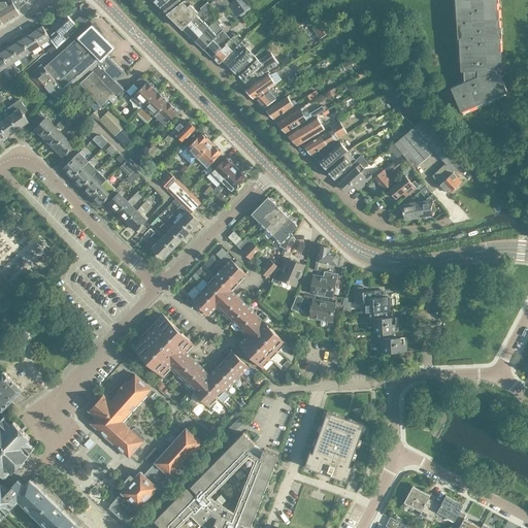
[(153,0),(167,13),(182,1),(184,0),(186,0),(188,2),(189,0),(153,0)]
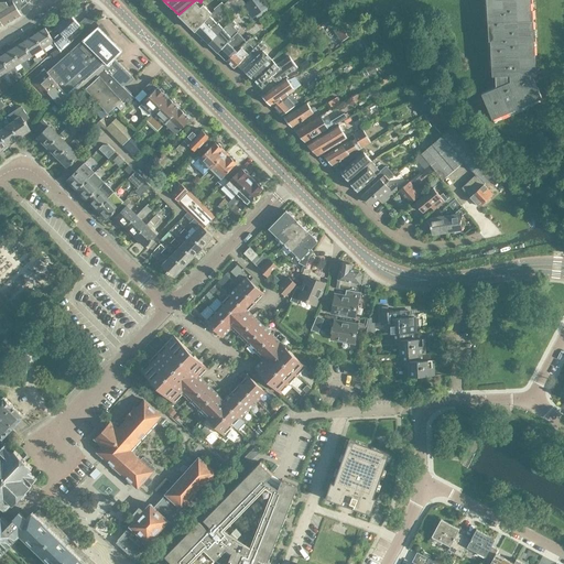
[(249,0),(246,3),(256,18),(269,8),(262,0),(249,0)]
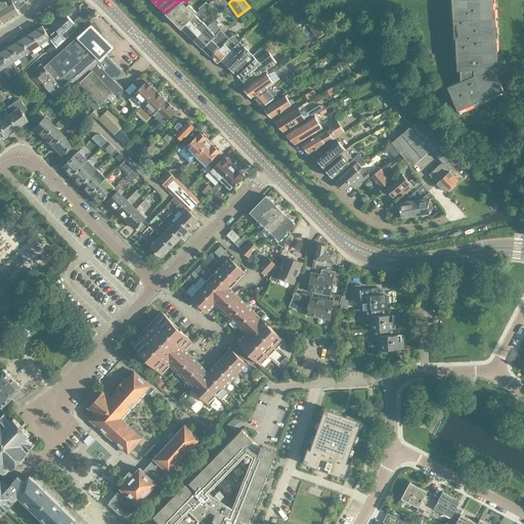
[(451,0),(454,38),(455,38),(457,70),(461,70),(461,81),(447,86),(457,110),(504,90),(495,72),(495,68),(498,68),(495,8),(493,8),(492,0),(451,0)]
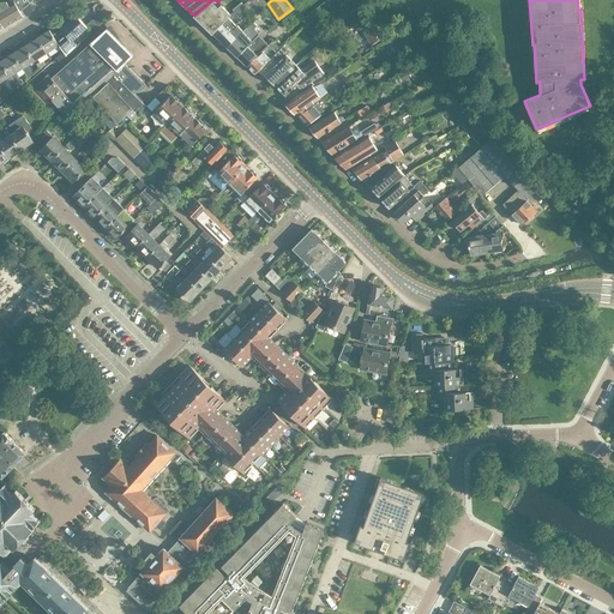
[(0,20),(4,28),(23,16),(22,13),(14,1),(10,4),(7,5),(5,2),(0,5),(0,4),(0,20)]
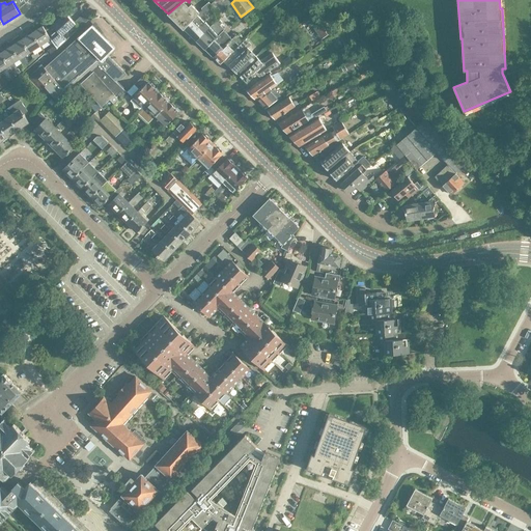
[(172,18),(184,29),(197,16),(199,12),(198,11),(191,4),(188,6),(183,1),(168,14),(172,18)]
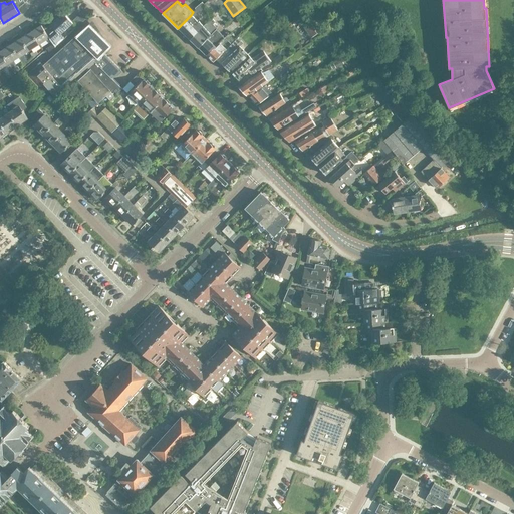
[(53,44),(55,47),(59,43),(64,38),(60,34),(73,23),(63,12),(50,23),(52,24),(48,26),(45,29),(49,37),(53,43),(53,44)]
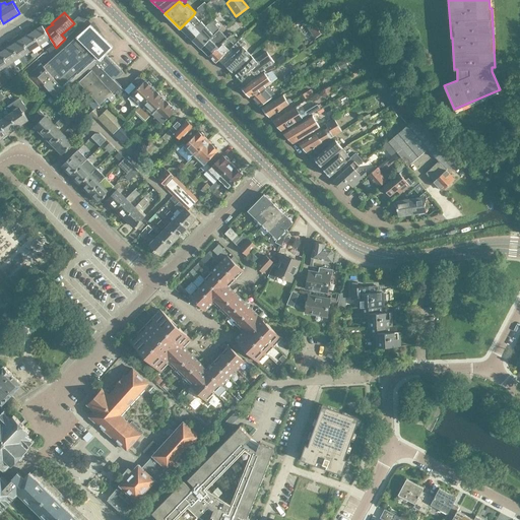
[(78,23),(87,16),(83,12),(75,18),(78,23)]
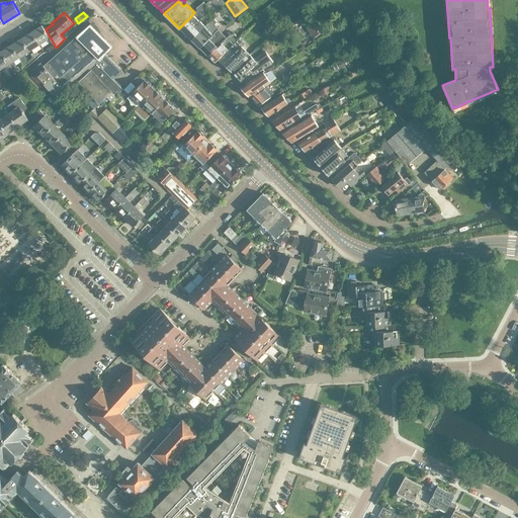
[(304,20),(315,35),(324,29),(313,14),(304,20)]
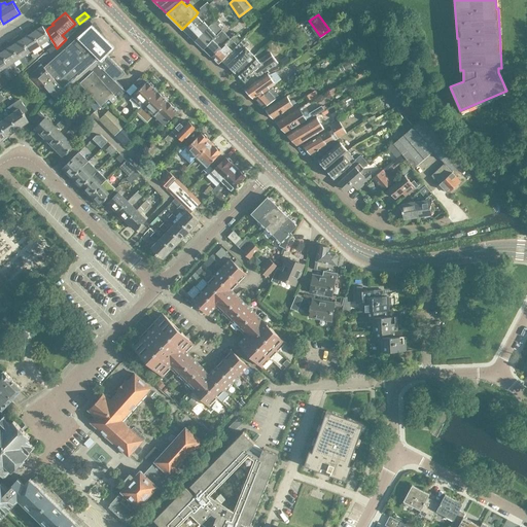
[(191,37),(195,40),(209,27),(205,23),(204,23),(205,22),(204,20),(202,22),(196,15),(182,29),(191,37)]
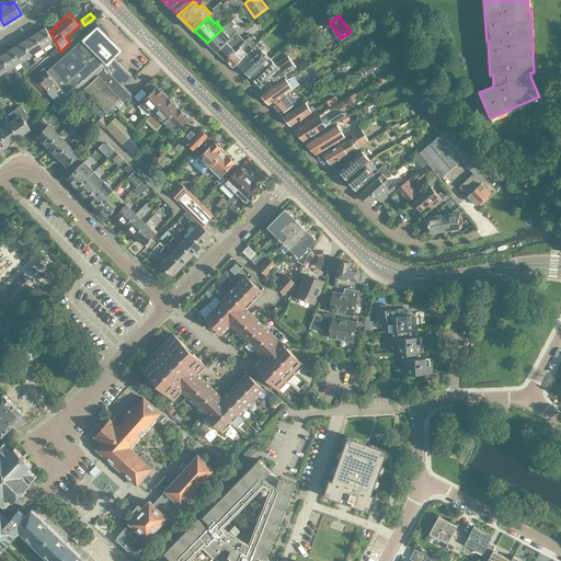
[(247,42),(236,32),(238,31),(233,25),(235,24),(233,23),(231,20),(228,22),(222,29),(207,43),(214,49),(225,60),(247,42)]
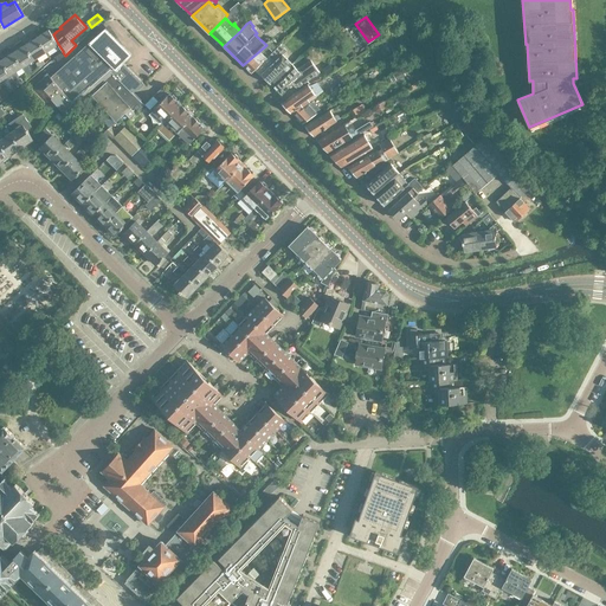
[(68,115),(92,92),(92,94),(113,73),(131,92),(140,90),(146,84),(123,63),(131,55),(105,28),(62,68),(58,65),(49,73),(50,73),(34,88),(53,109),(59,104),(68,115)]
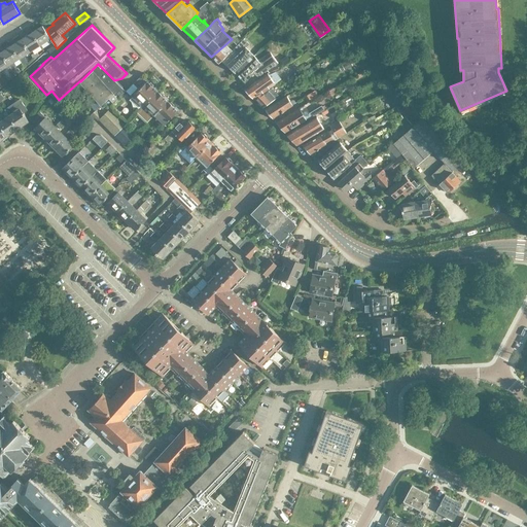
[(43,26),(33,32),(41,44),(50,38),(46,30),(43,26)]
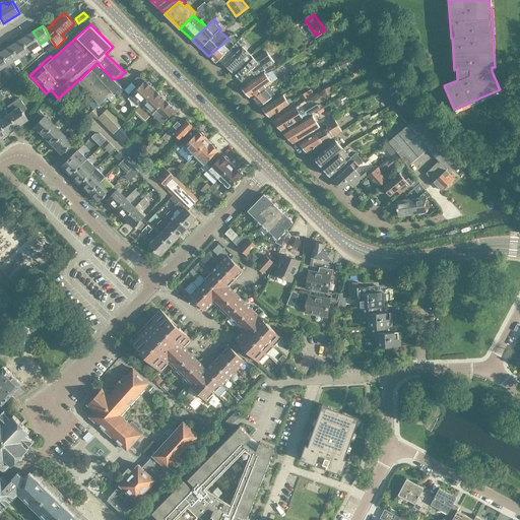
[(332,34),(338,44),(351,36),(345,25),(332,34)]
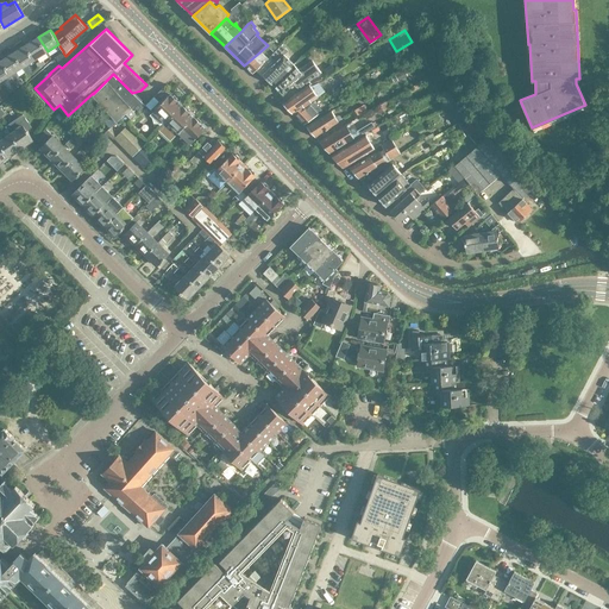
[(38,37),(26,44),(36,60),(48,51),(38,37)]
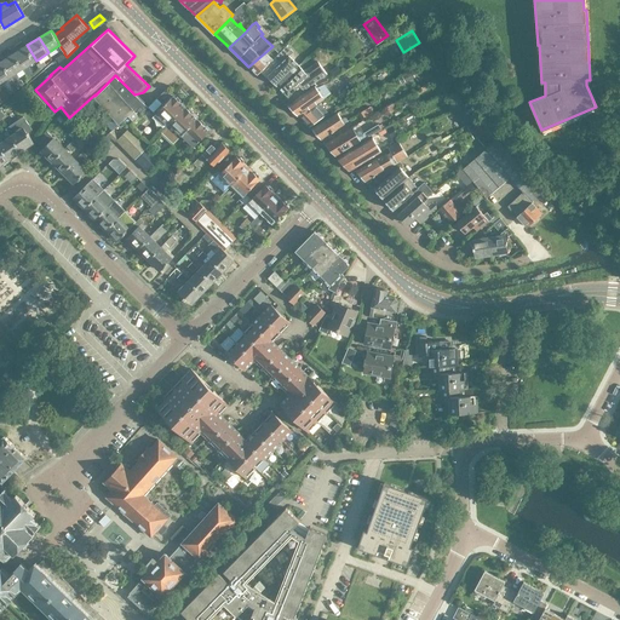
[(257,75),(262,70),(281,51),(275,44),(273,46),(248,67),(257,75)]
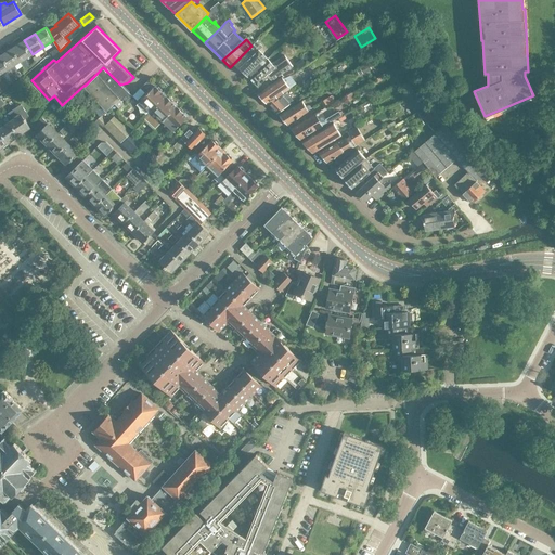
[(13,48),(22,61),(27,69),(30,66),(25,59),(33,54),(24,40),(13,48)]
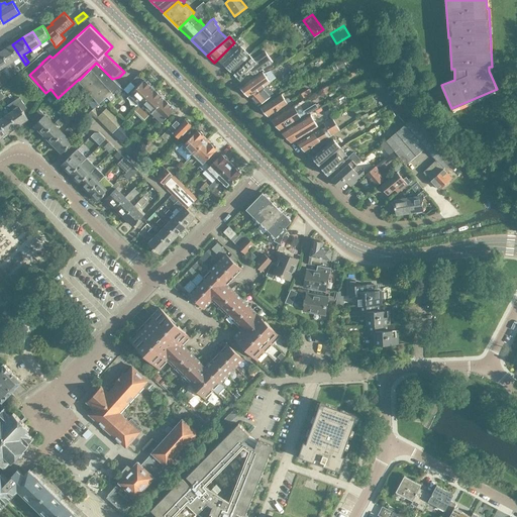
[(220,61),(230,71),(247,53),(241,46),(244,43),(239,37),(234,42),(218,59),(220,61)]
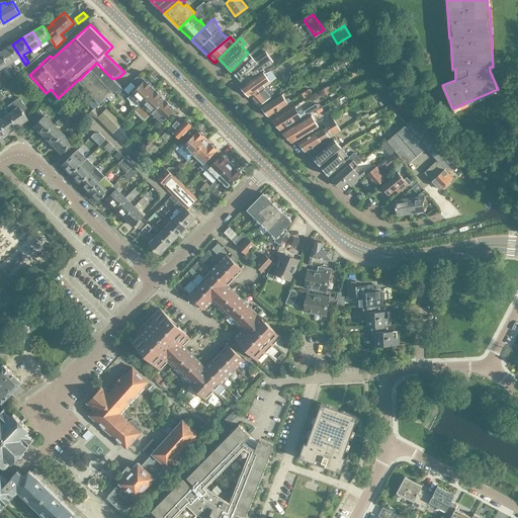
[(13,69),(16,73),(20,70),(18,66),(17,67),(13,61),(20,57),(12,45),(2,51),(10,63),(13,69)]
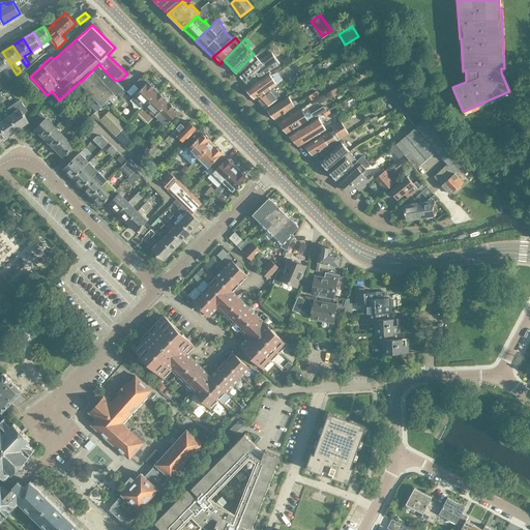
[(55,46),(49,50),(51,54),(57,49),(55,46)]
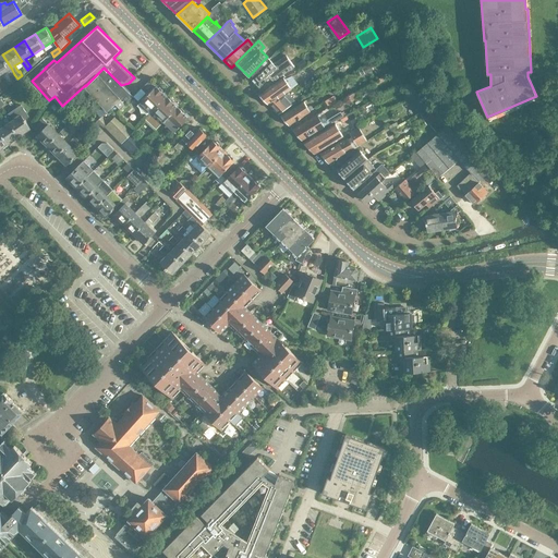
[(0,74),(11,68),(2,55),(0,56),(0,74)]
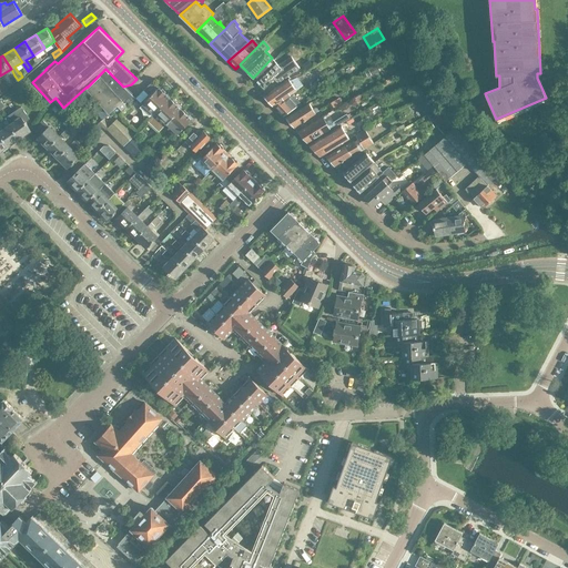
[(272,58),(253,78),(264,89),(274,79),(279,83),(293,72),(300,68),(292,56),(279,66),(275,61),(272,58)]
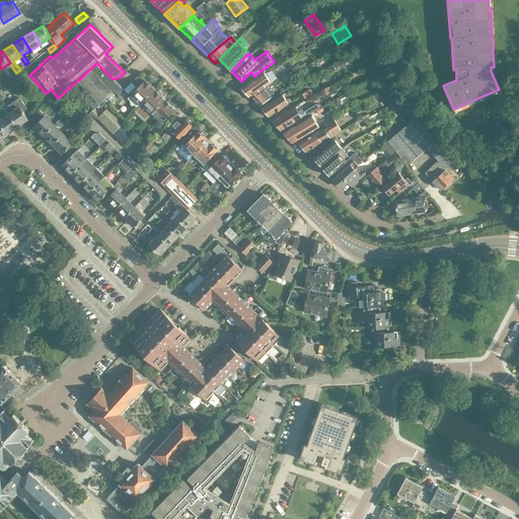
[(124,89),(96,63),(79,80),(99,103),(107,96),(112,100),(124,89)]
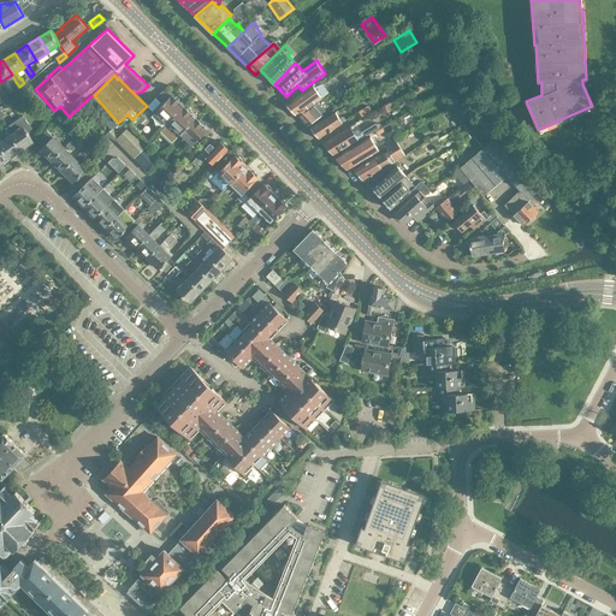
[(317,101),(323,98),(330,92),(324,83),(318,86),(317,84),(313,86),(286,105),(297,114),(317,101)]
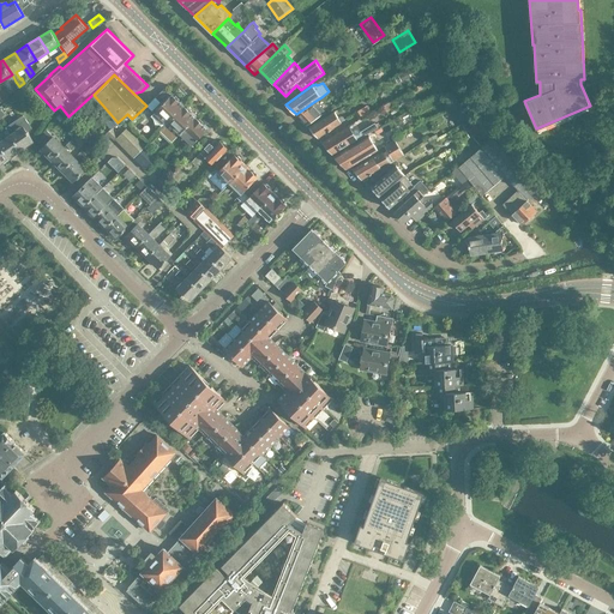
[(168,121),(168,122),(184,106),(180,102),(180,98),(176,96),(174,96),(172,95),(156,110),(151,116),(163,127),(168,121)]
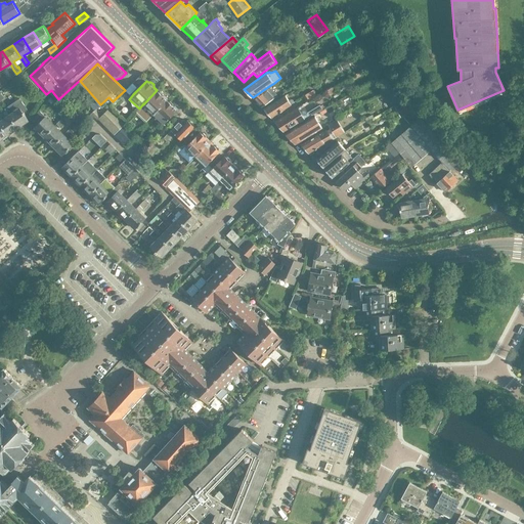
[(277,94),(269,86),(253,97),(254,98),(261,106),(262,106),(270,100),(272,102),(288,93),(286,89),(277,94)]
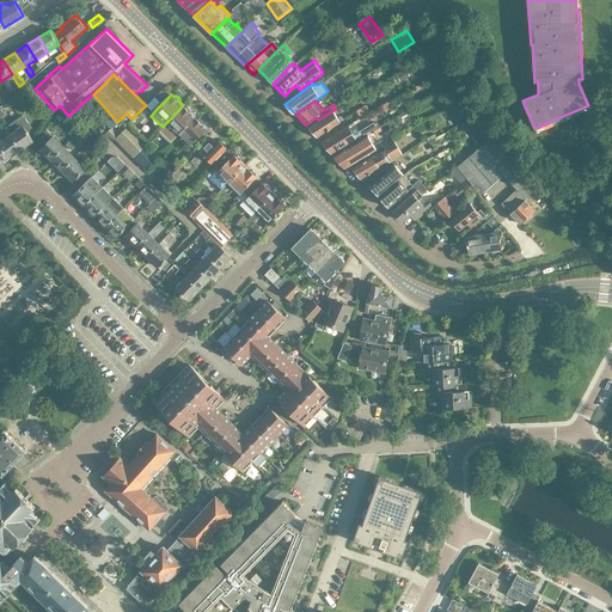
[(369,111),(366,104),(354,111),(359,118),(369,111)]
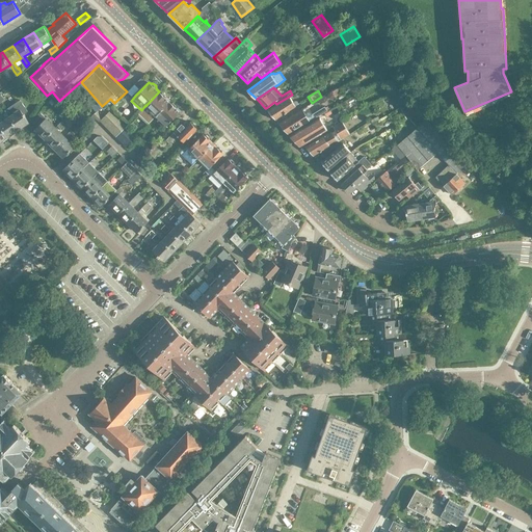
[(145,106),(156,115),(169,102),(165,98),(165,96),(162,92),(160,92),(159,91),(145,106)]
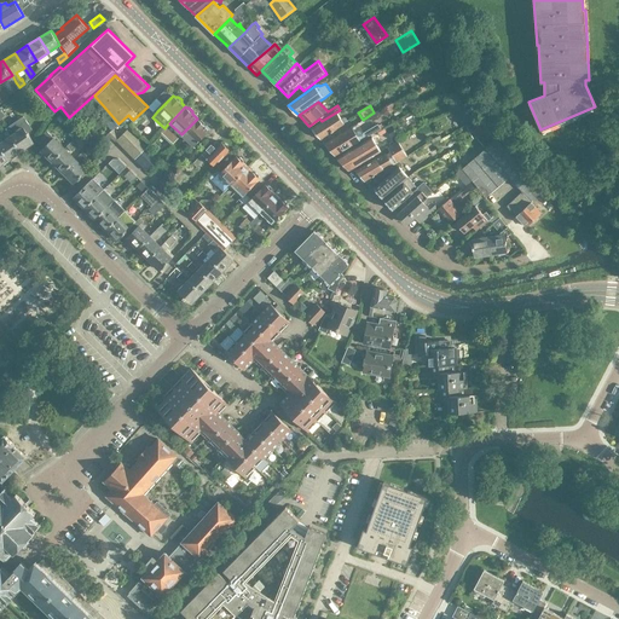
[(312,128),(320,139),(329,134),(337,128),(345,123),(337,113),(322,122),(312,128)]
